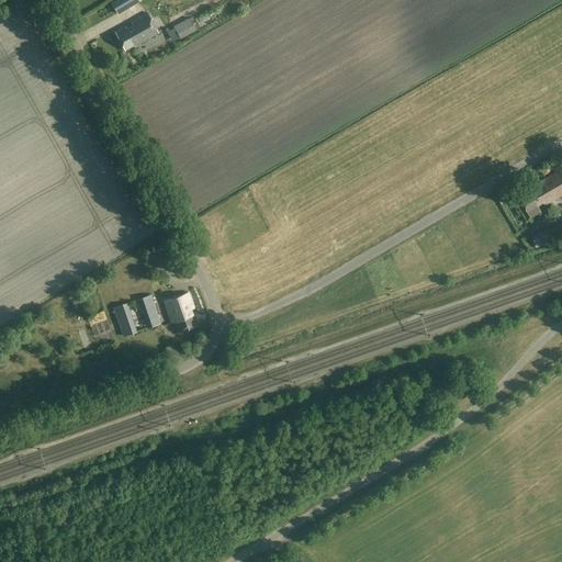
[(135,46),(158,33),(147,13),(131,22),(132,25),(126,29),(125,26),(115,32),(125,51),(134,45),(135,46)]
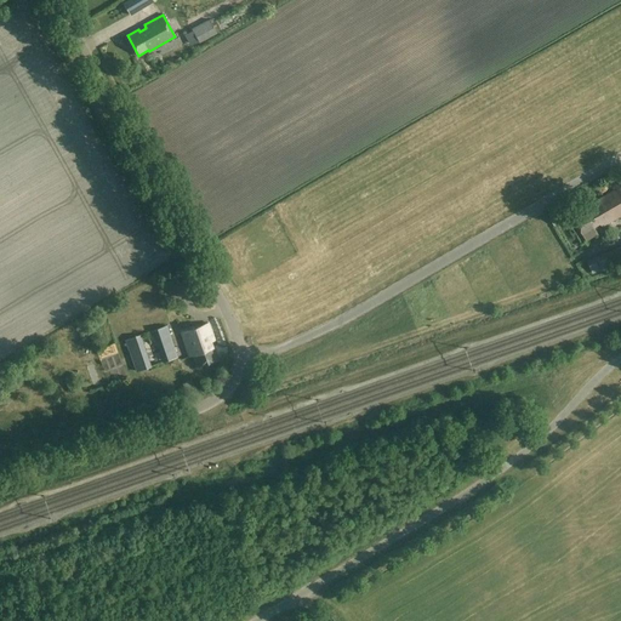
[(214,29),(210,22),(192,32),(198,41),(206,36),(204,33),(214,29)]
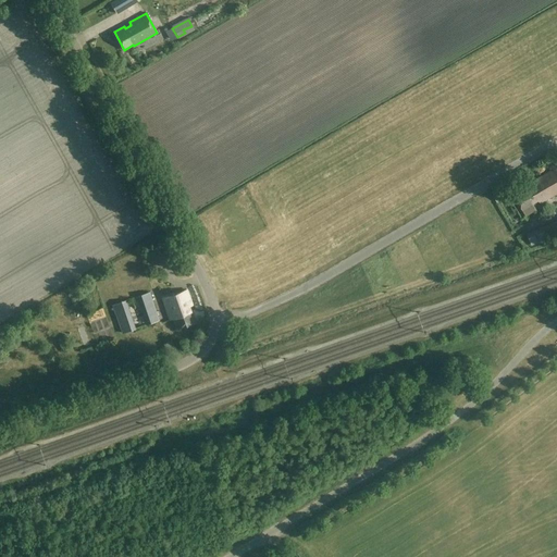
[(551,163),(540,170),(543,175),(554,169),(551,163)]
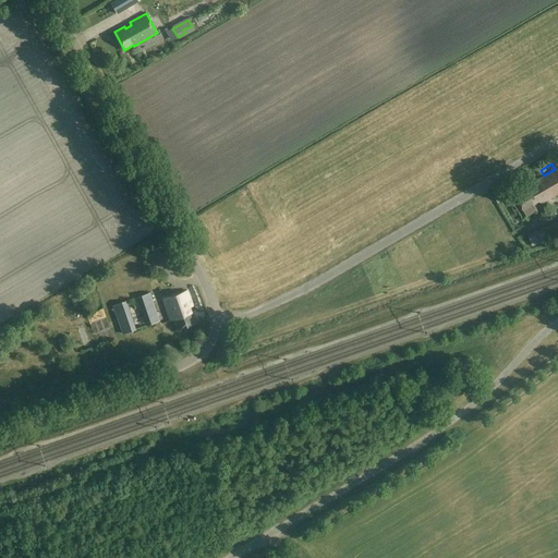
[(541,204),(557,194),(557,167),(523,187),(525,192),(516,197),(523,210),(526,216),(537,210),(534,204),(540,201),(541,204)]
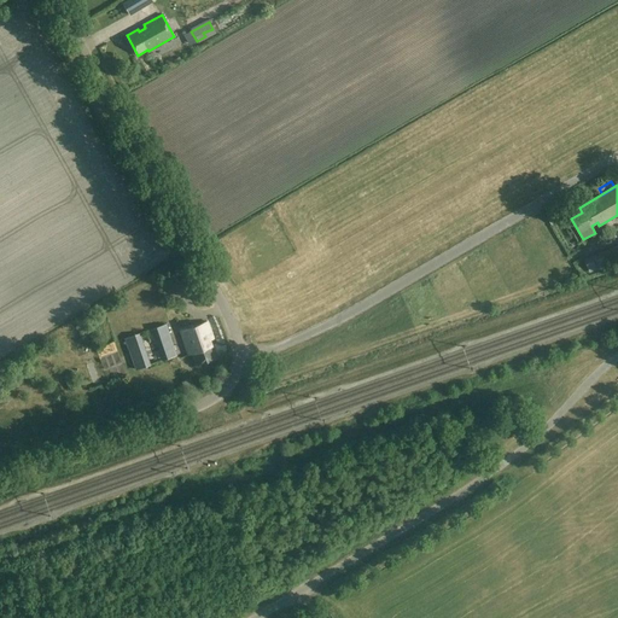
[(552,225),(563,220),(558,211),(548,216),(552,225)]
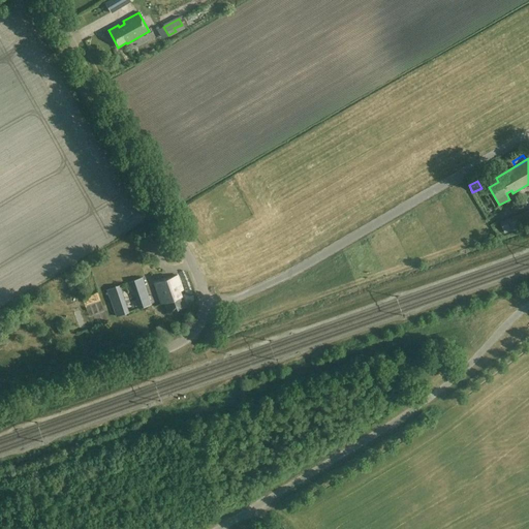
[(528,210),(500,221),(504,232),(528,223),(528,210)]
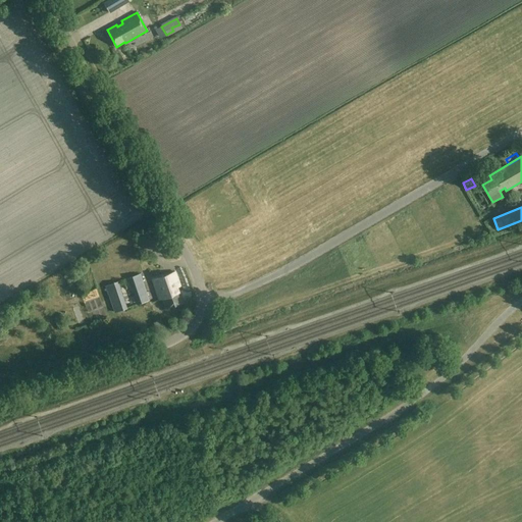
[(166,309),(183,303),(177,288),(180,286),(175,271),(152,279),(159,300),(162,299),(166,309)]
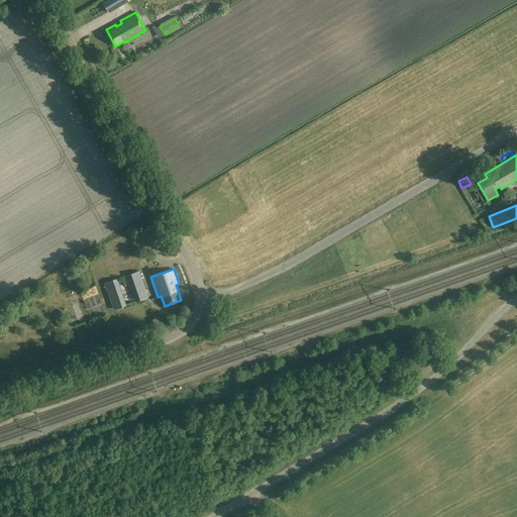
[(142,278),(109,290),(115,308),(135,302),(132,293),(146,288),(142,278)]
